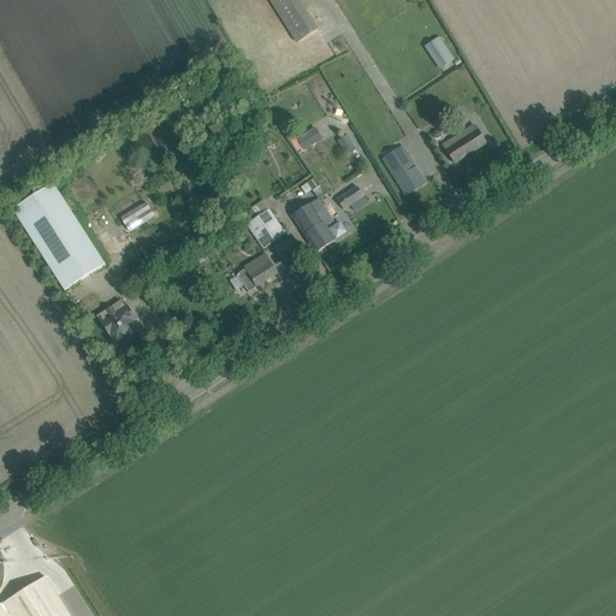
[(270,0),(297,43),(318,29),(298,0),(270,0)]
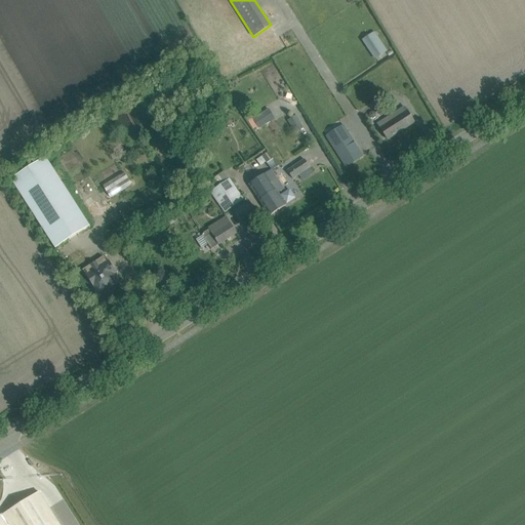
[(389,50),(375,31),(362,40),(375,59),(389,50)]
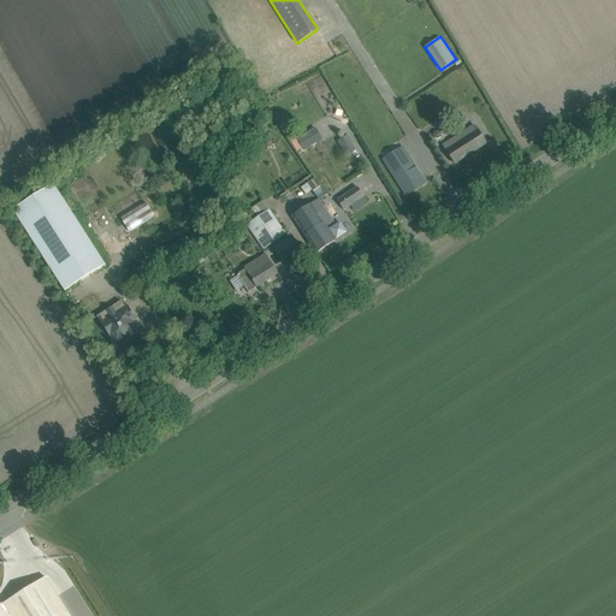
[(197,100),(205,112),(224,100),(217,88),(197,100)]
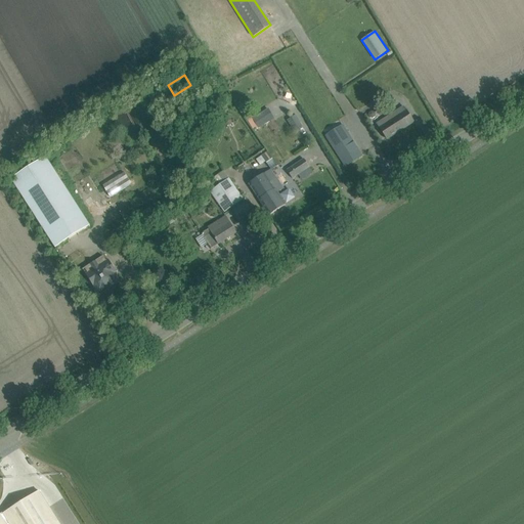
[(413,122),(404,106),(378,124),(387,139),(413,122)]
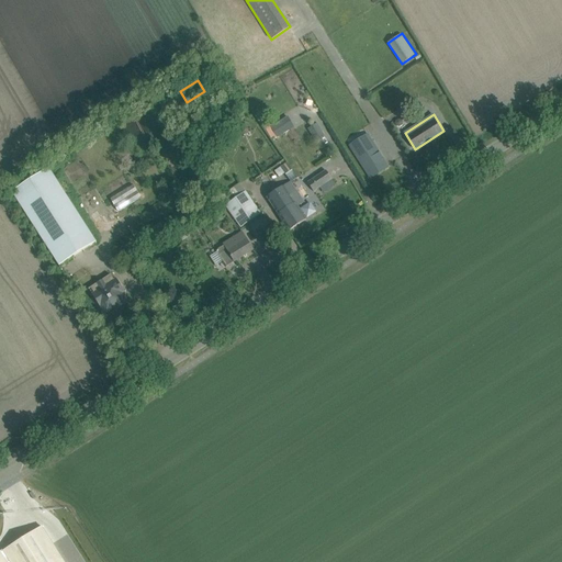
[(291,116),(267,127),(272,139),(296,128),(291,116)]
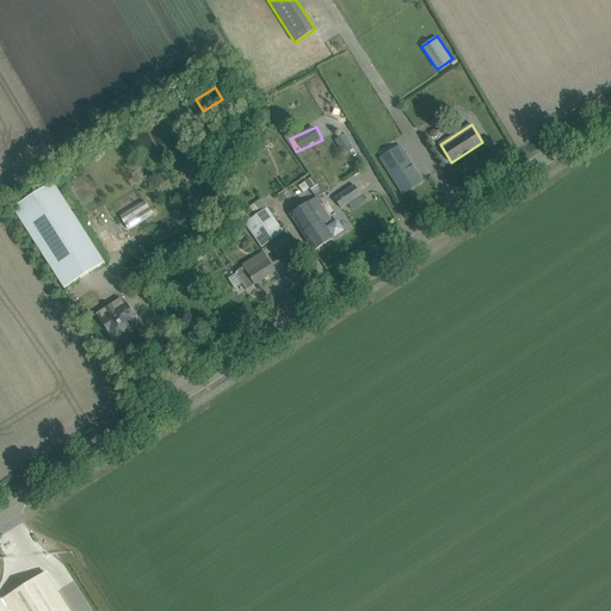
[(341,153),(352,148),(346,134),(335,139),(341,153)]
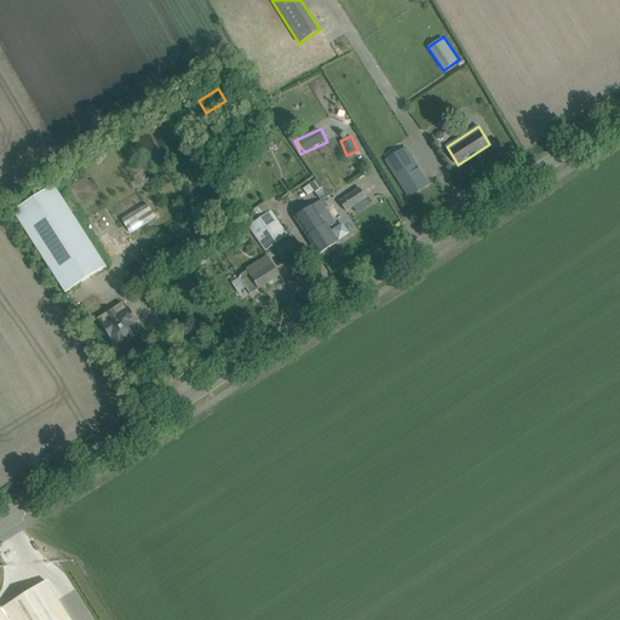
[(385,161),(408,197),(425,187),(426,188),(429,185),(428,184),(429,184),(406,147),(385,161)]
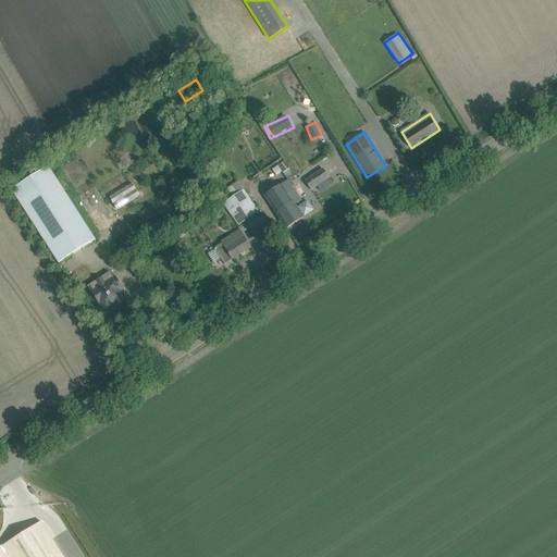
[(289,157),(277,165),(286,177),(291,175),(292,178),(300,172),(289,157)]
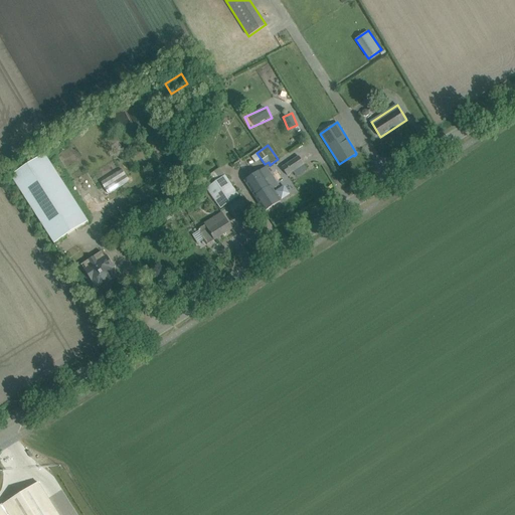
[(45,153),(10,176),(54,243),(70,233),(89,221),(66,186),(45,153)]
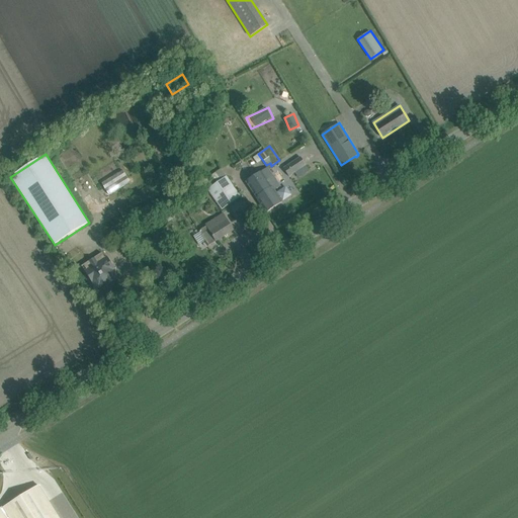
[(306,166),(300,157),(283,167),(289,176),(306,166)]
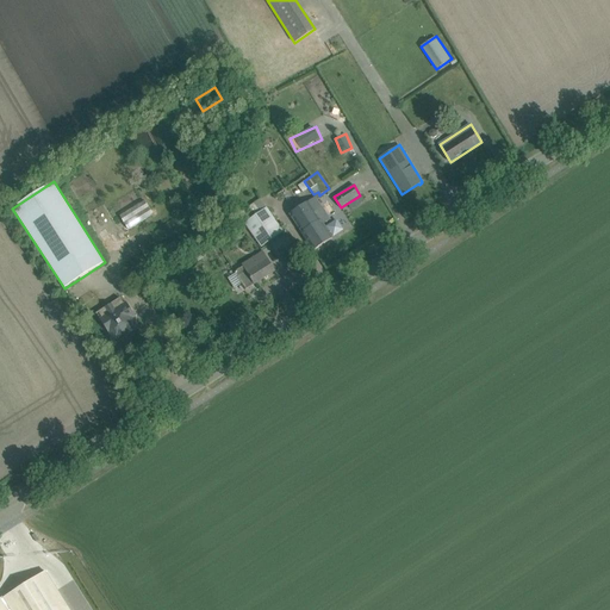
[(316,197),(290,215),(313,250),(331,238),(331,237),(332,236),(334,236),(342,230),(336,221),(327,226),(327,228),(325,228),(323,224),(330,219),(323,209),(316,197)]
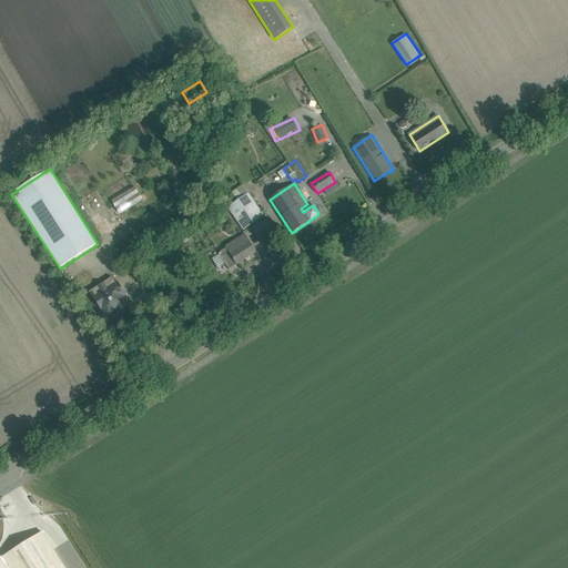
[(134,185),(112,200),(120,213),(143,198),(134,185)]
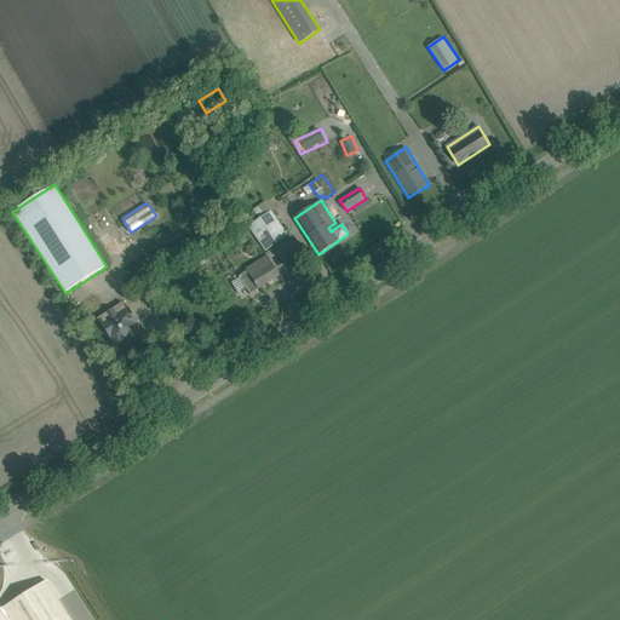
[(288,235),(265,202),(244,217),(250,225),(250,227),(267,251),(288,235)]
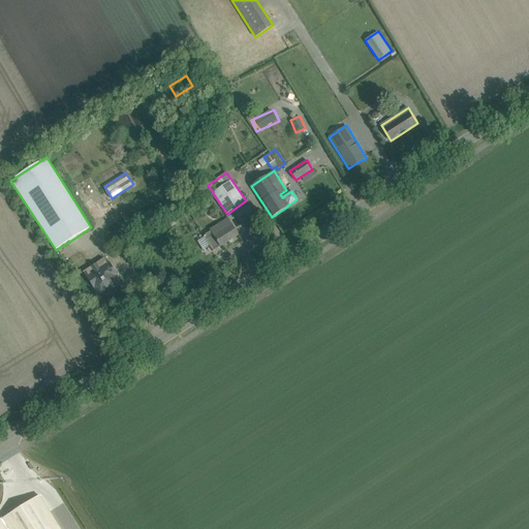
[(256,216),(248,203),(235,212),(244,224),(256,216)]
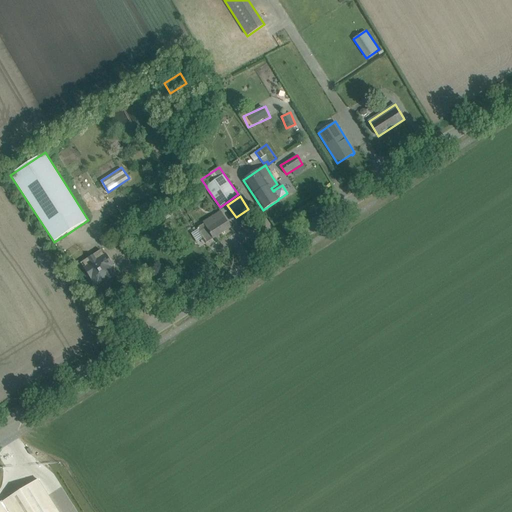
[(230,228),(225,219),(220,212),(203,222),(204,223),(196,228),(206,243),(230,228)]
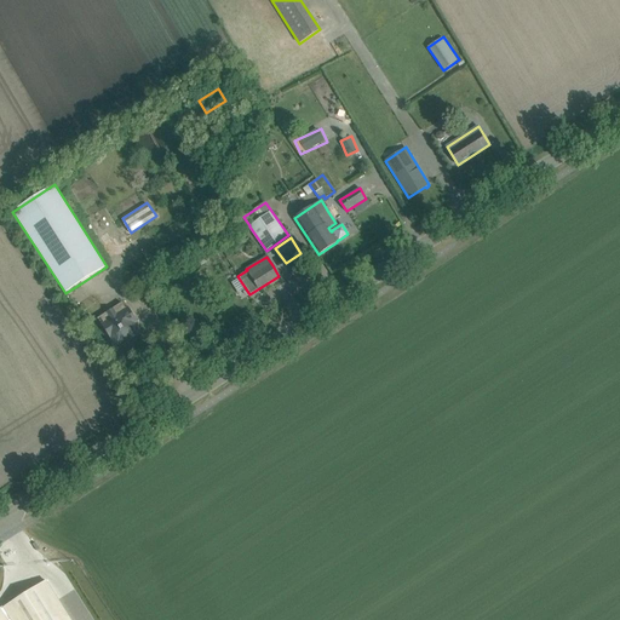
[(122,303),(98,319),(98,320),(101,317),(104,323),(102,325),(112,339),(121,332),(127,343),(142,333),(136,323),(138,322),(128,308),(126,309),(122,303)]
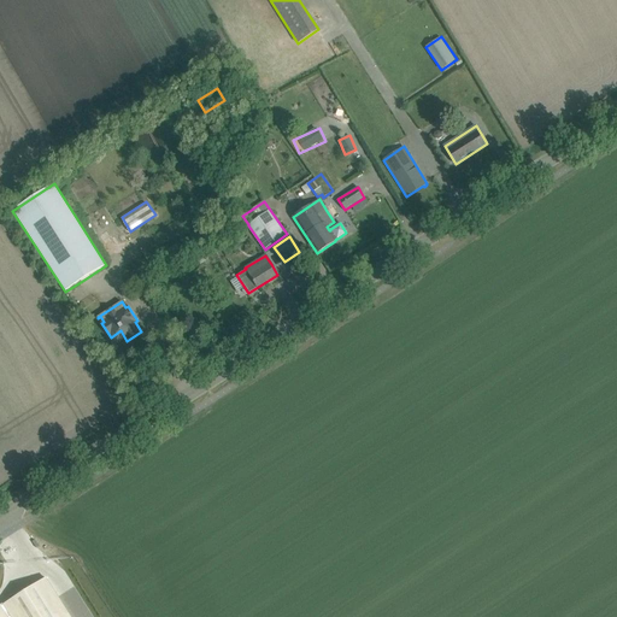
[(68,616),(41,575),(0,603),(0,616),(68,616)]
